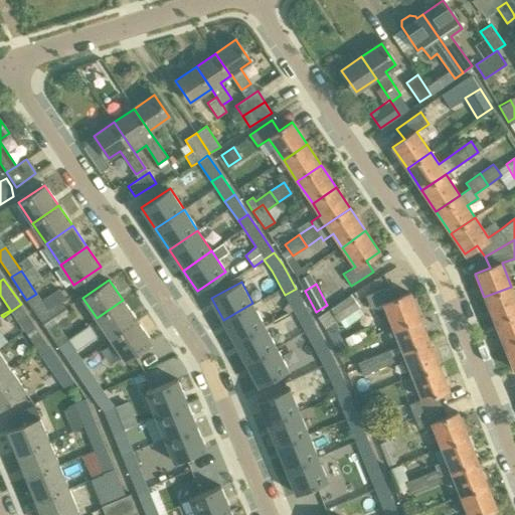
[(393,328),(419,317),(409,291),(397,296),(393,285),(365,297),(370,309),(383,304),(388,315),(393,328)]
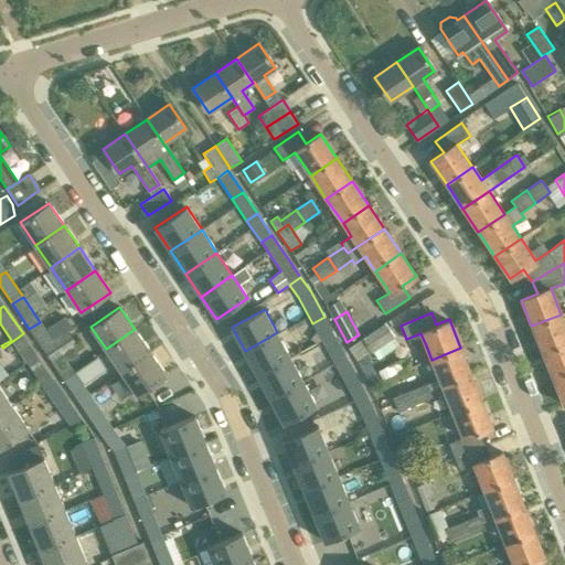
[(542,351),(564,342),(564,324),(561,315),(531,326),(542,351)]
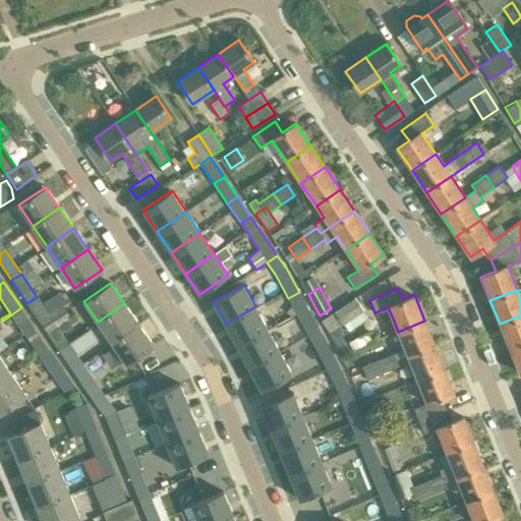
[(301,323),(311,316),(299,292),(288,298),(292,305),(285,313),(290,319),(296,313),(301,323)]
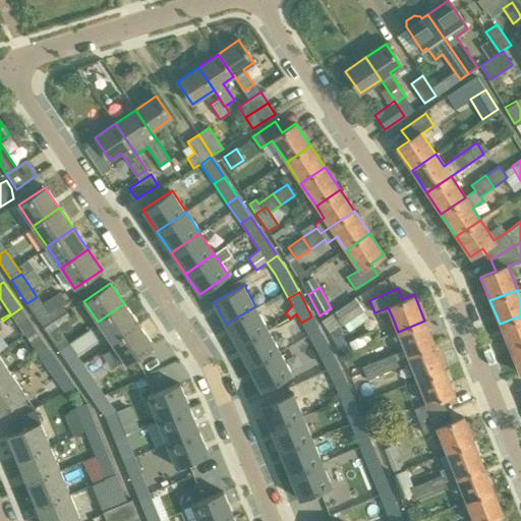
[(43,328),(67,311),(63,305),(49,314),(37,297),(26,303),(43,328)]
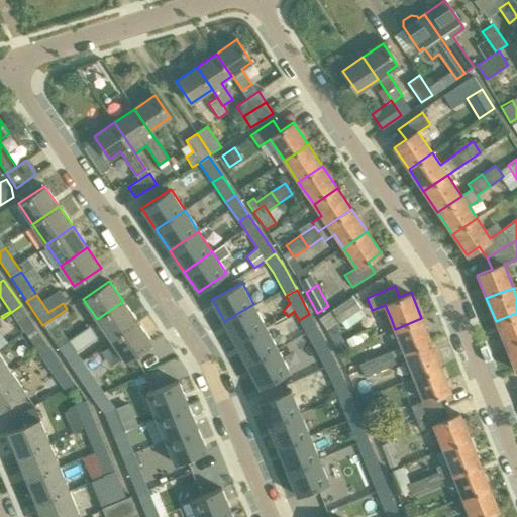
[(339,323),(362,308),(353,295),(330,309),(331,311),(319,319),(325,329),(338,321),(339,323)]
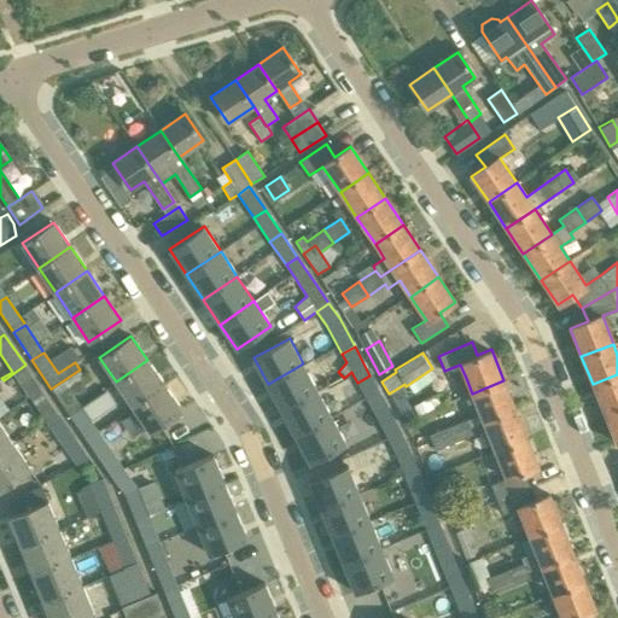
[(162,386),(164,385),(147,360),(144,362),(116,382),(133,407),(162,386)]
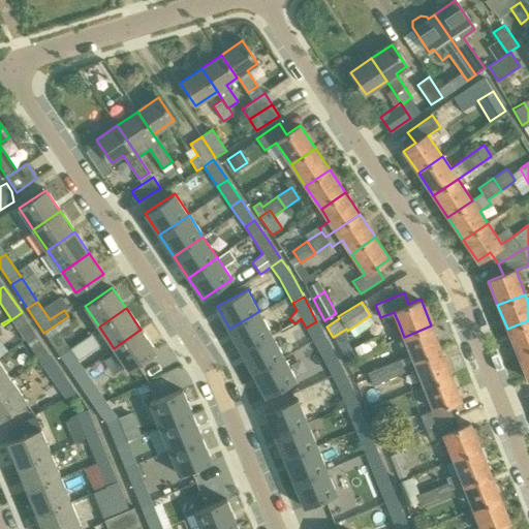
[(259,311),(229,329),(242,350),(272,334),(259,311)]
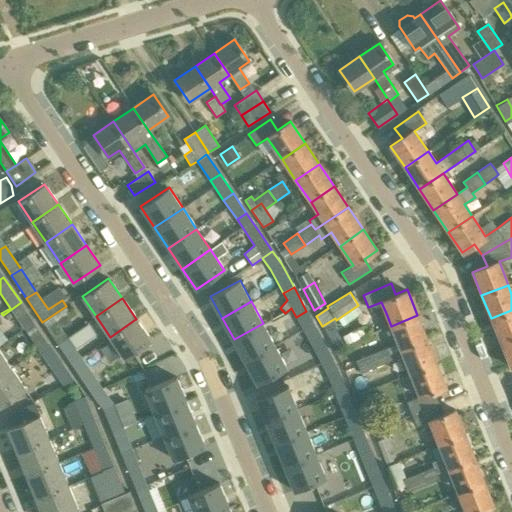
[(28,335),(38,328),(21,302),(3,315),(16,334),(24,328),(28,335)]
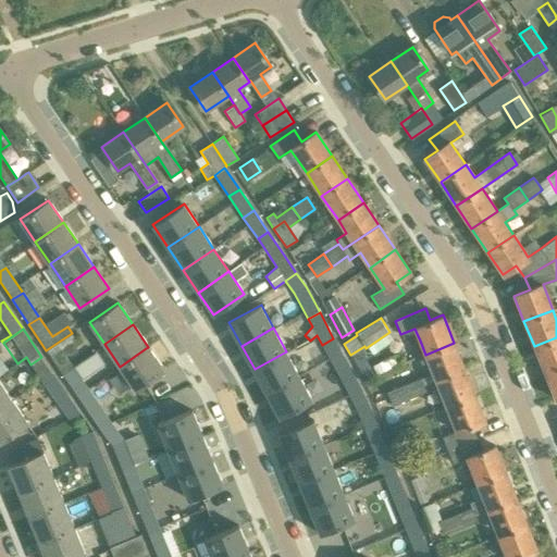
[(61,372),(72,364),(62,349),(76,338),(72,333),(46,350),(61,372)]
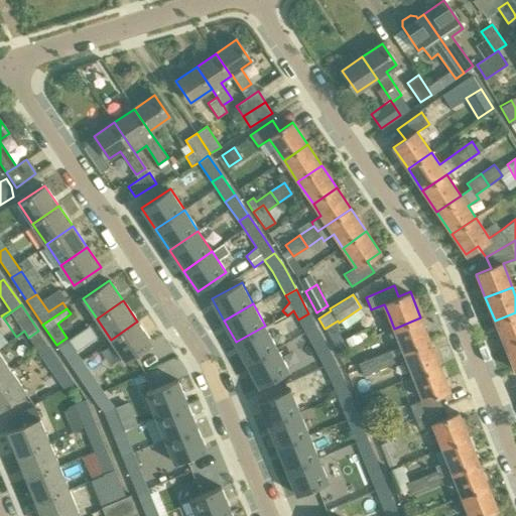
[(505,347),(515,342),(515,312),(495,320),(505,347)]
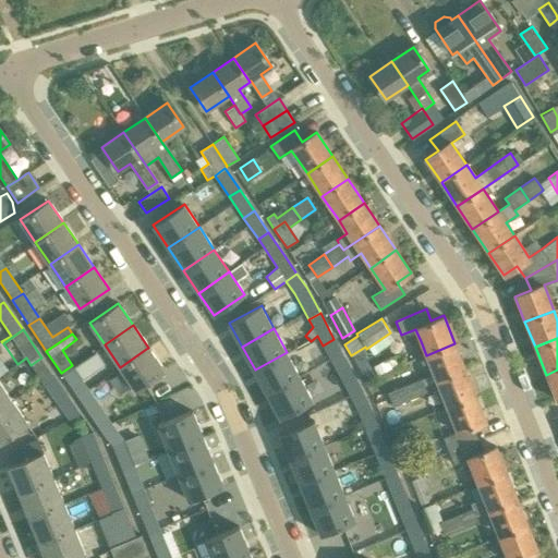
[(336,371),(348,364),(334,339),(323,346),(336,371)]
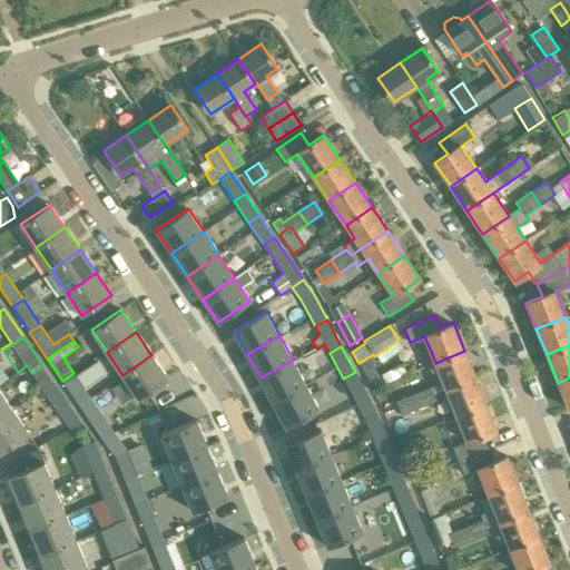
[(445,389),(475,377),(464,351),(435,363),(441,377),(445,389)]
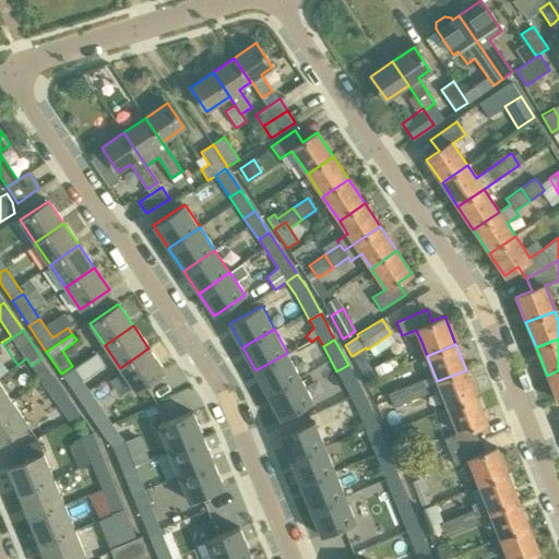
[(135,390),(164,370),(149,348),(146,349),(120,368),(135,390)]
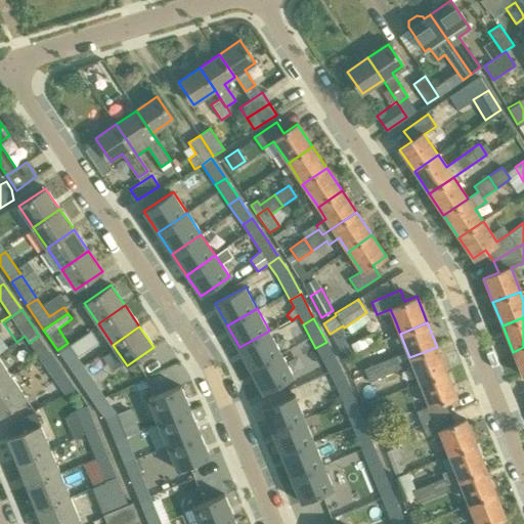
[(269,331),(239,347),(252,369),(281,352),(269,331)]
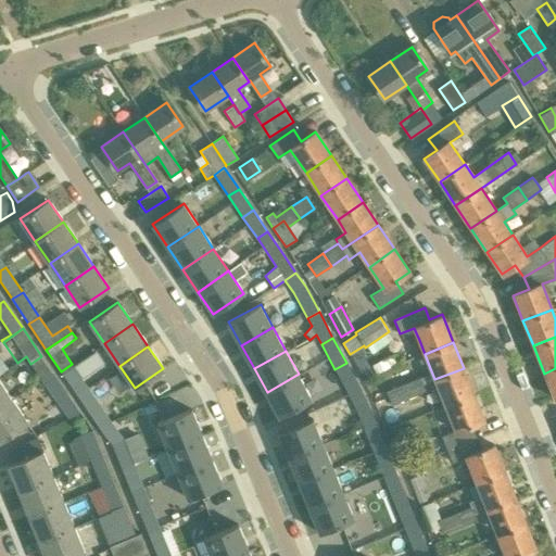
[(41,396),(61,383),(41,356),(30,364),(41,379),(34,384),(41,396)]
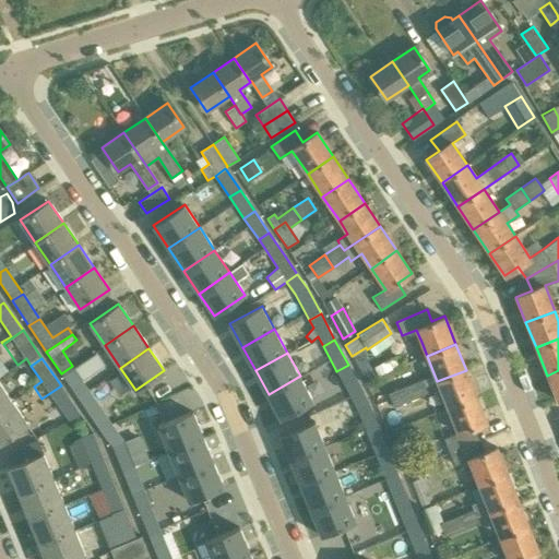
[(388,360),(373,368),(378,377),(392,369),(388,360)]
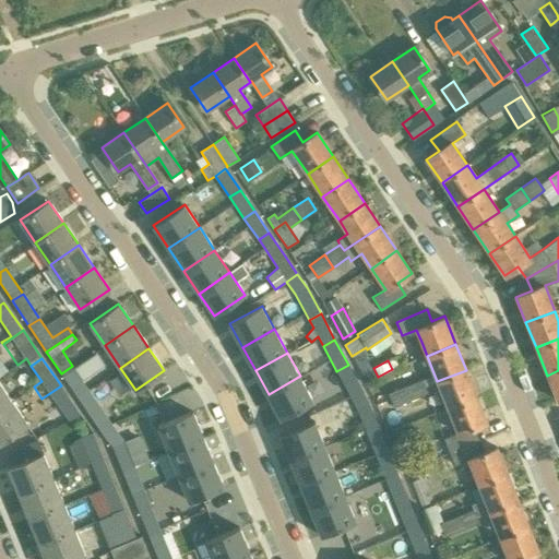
[(355,405),(367,399),(363,391),(348,365),(336,371),(355,405)]
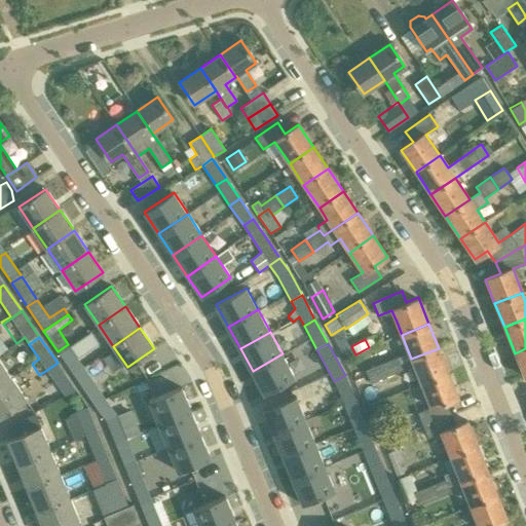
[(71,371),(82,364),(68,344),(58,351),(71,371)]
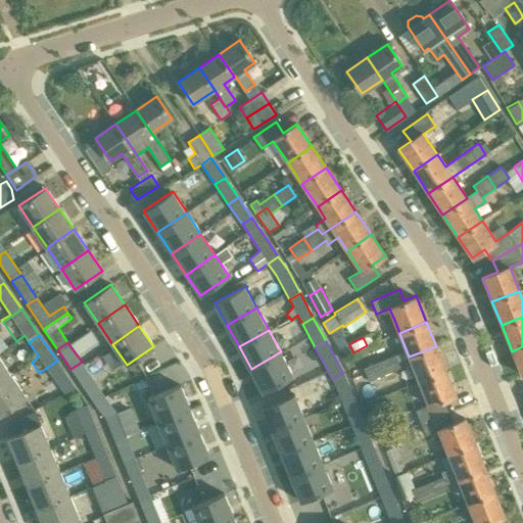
[(419,382),(445,371),(436,346),(409,357),(419,382)]
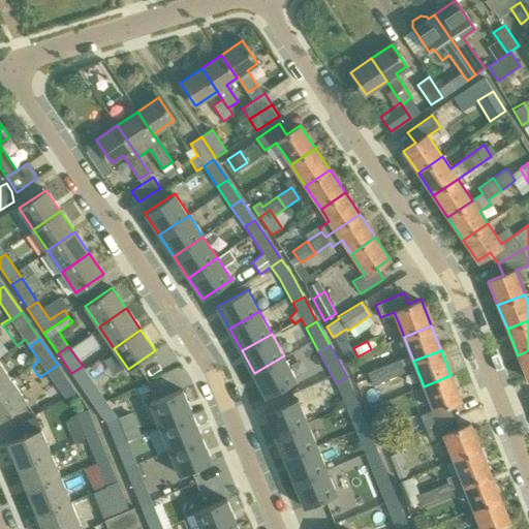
[(528,350),(518,355),(527,379),(528,378),(528,350)]
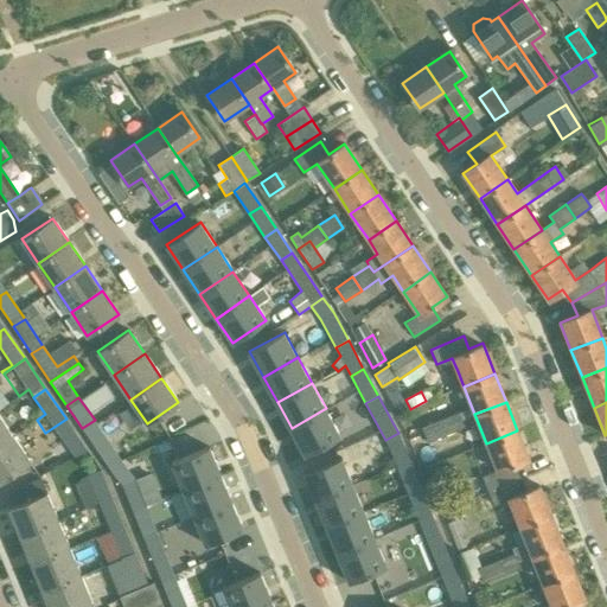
[(326,408),(292,428),(305,454),(340,435),(326,408)]
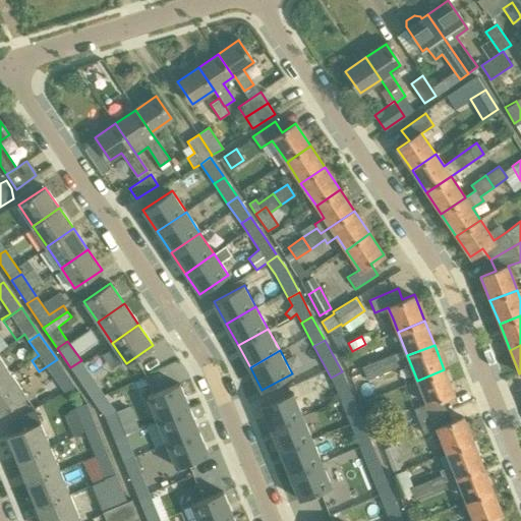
[(364,372),(396,359),(394,353),(361,366),(364,372)]
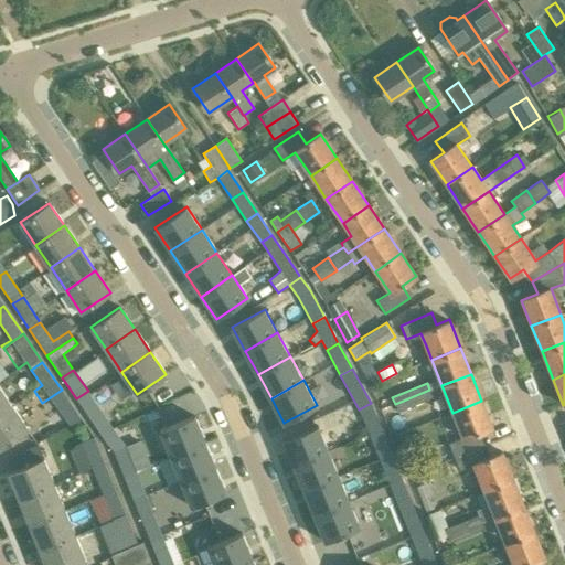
[(0,414),(12,406),(0,387),(0,414)]
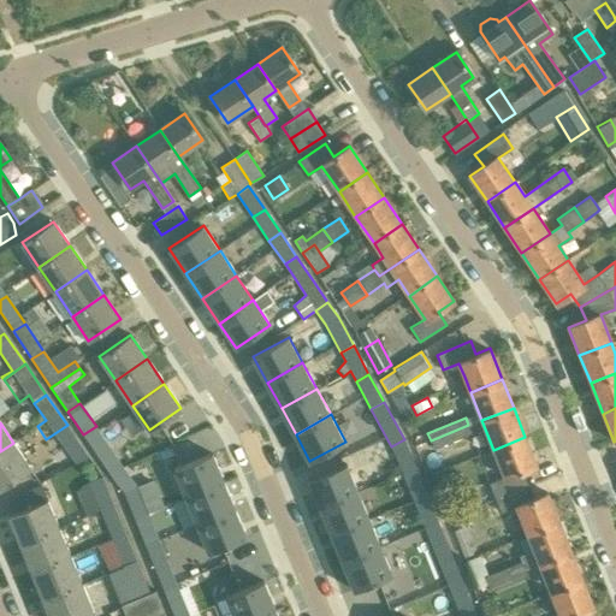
[(67,425),(46,439),(55,452),(64,445),(77,465),(88,456),(67,425)]
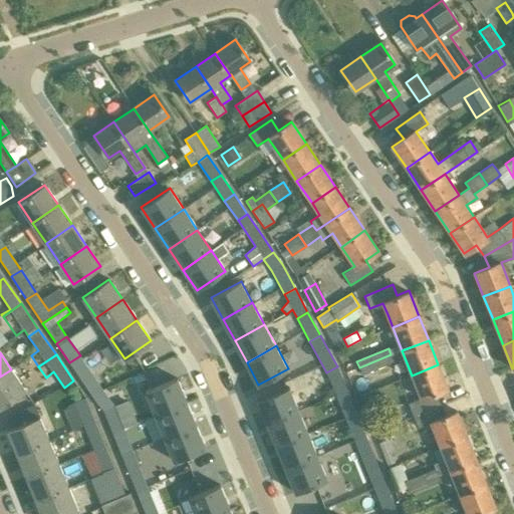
[(391,354),(359,367),(361,374),(394,361),(391,354)]
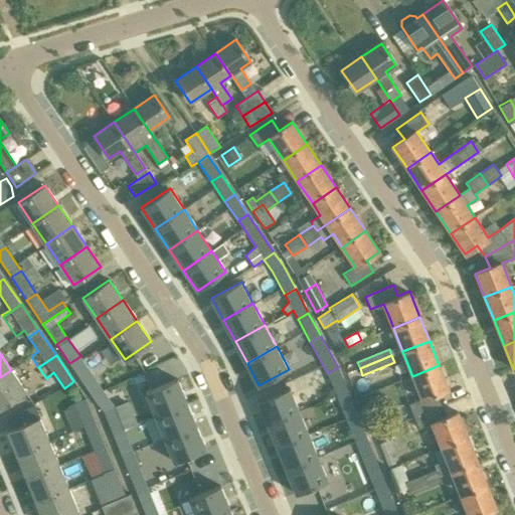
[(82,382),(94,375),(80,356),(69,363),(82,382)]
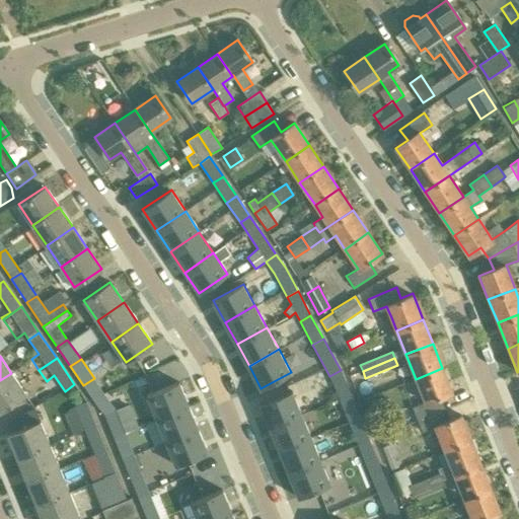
[(417,420),(439,411),(436,400),(452,394),(442,368),(416,379),(425,401),(412,406),(417,420)]
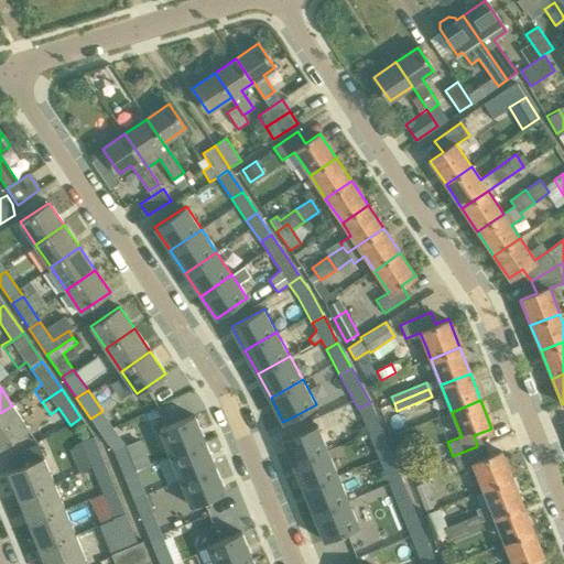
[(373,445),(386,440),(375,413),(370,402),(358,409),(373,445)]
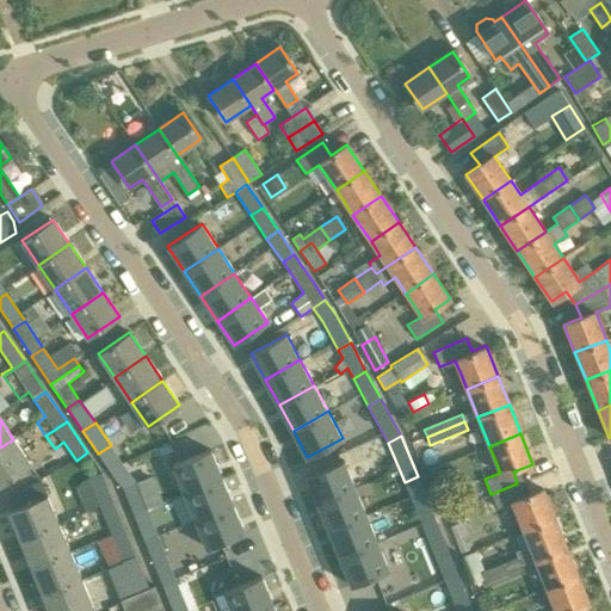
[(13,439),(0,448),(0,486),(31,464),(13,439)]
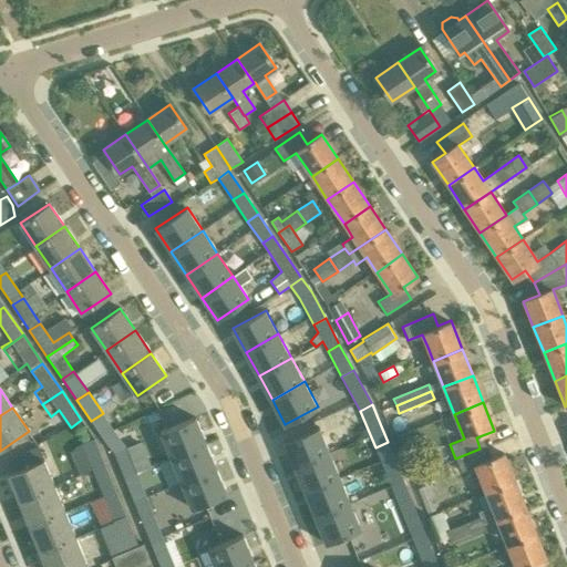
[(113,452),(126,446),(103,413),(91,421),(106,443),(113,452)]
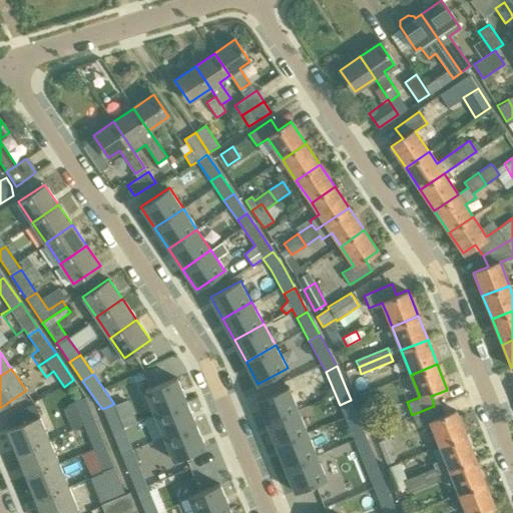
[(153,415),(185,402),(175,378),(144,391),(153,415)]
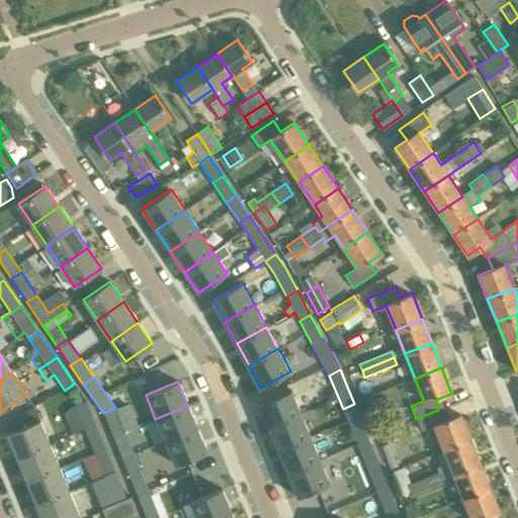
[(291,390),(258,403),(268,426),(301,413),(291,390)]
